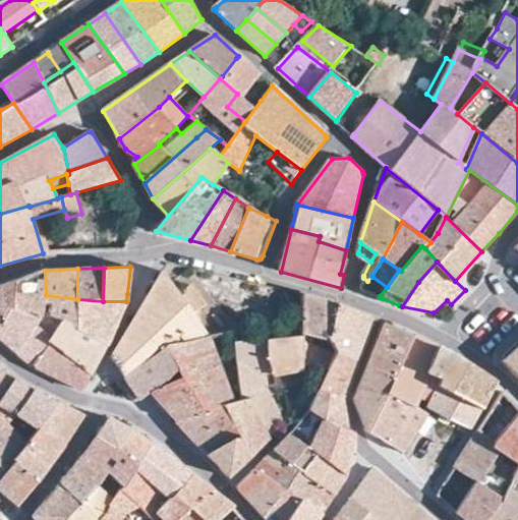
[(46,295),(45,271),(16,281),(12,308),(41,321),(43,314),(44,305),(46,295)]
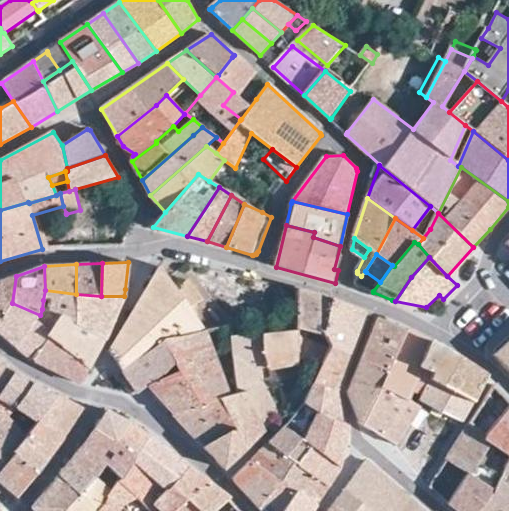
[(111,351),(124,371),(164,341),(167,340),(177,339),(187,336),(197,333),(207,330),(162,267),(159,271),(152,283),(139,306),(125,329),(111,351)]
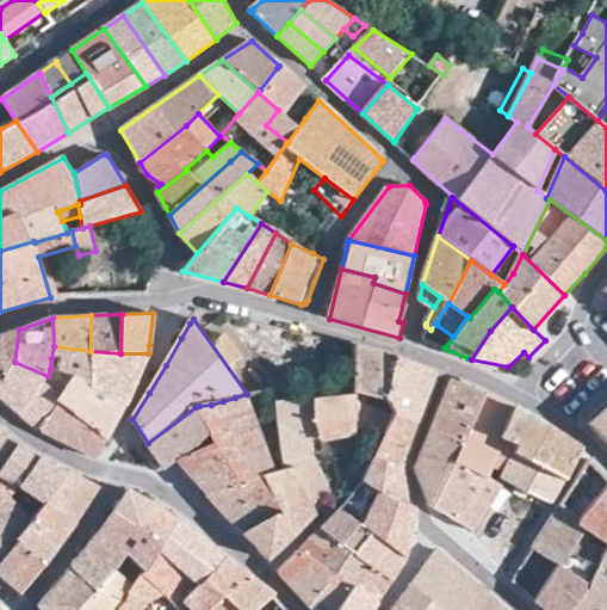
[(0,387),(14,364),(14,362),(19,330),(0,337),(0,387)]
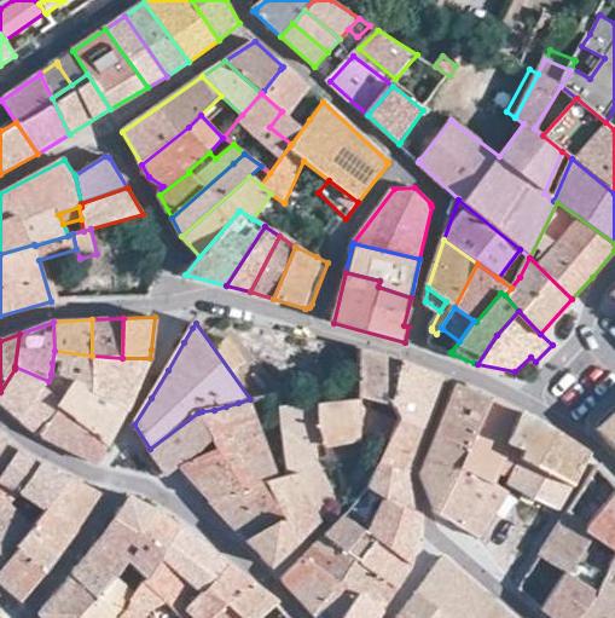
[(358,398),(361,398),(373,402),(383,356),(361,350),(360,353),(358,397),(358,398)]
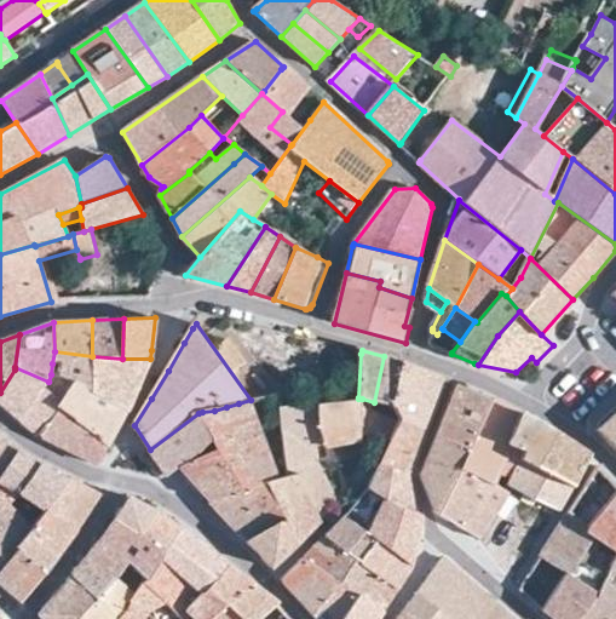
[(92,356),(55,351),(52,364),(62,366),(63,380),(75,385),(92,393),(92,356)]
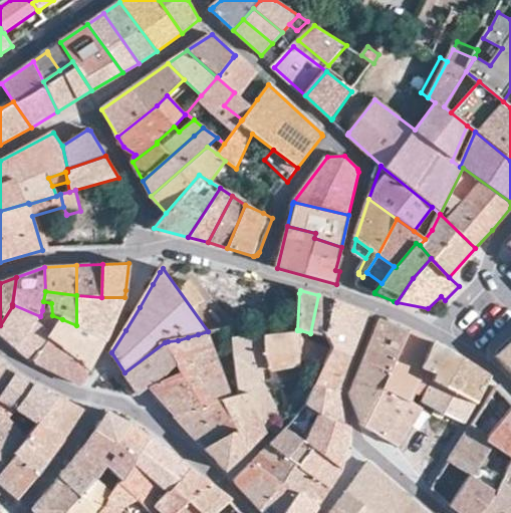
[(124,297),(101,297),(76,295),(76,325),(104,340),(124,297)]
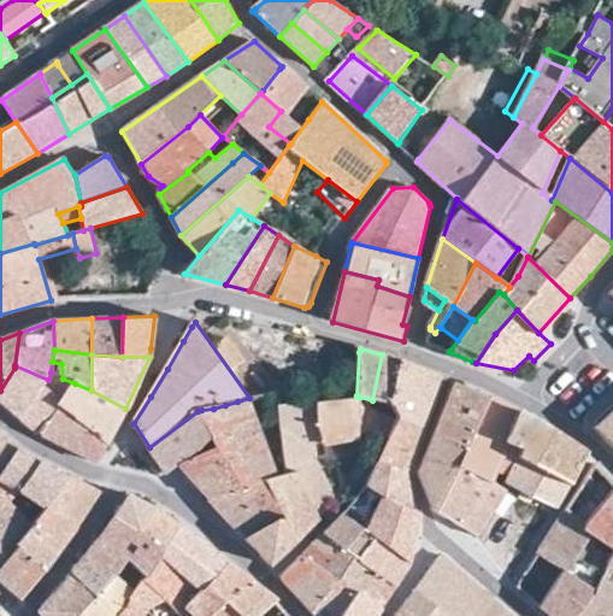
[(382,355),(372,400),(390,405),(400,359),(382,355)]
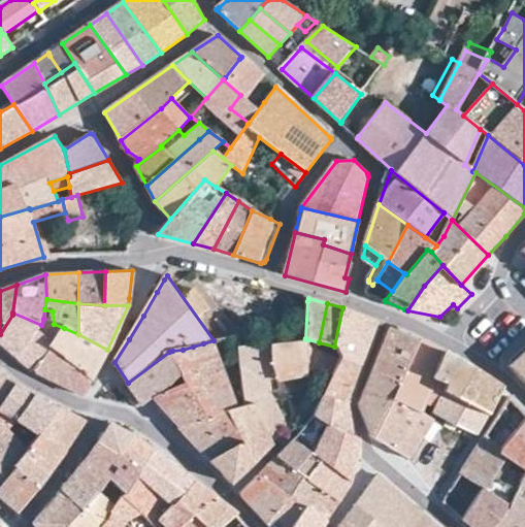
[(342,307),(334,347),(335,347),(337,347),(338,349),(339,350),(340,355),(341,357),(361,366),(376,324),(376,321),(342,307)]
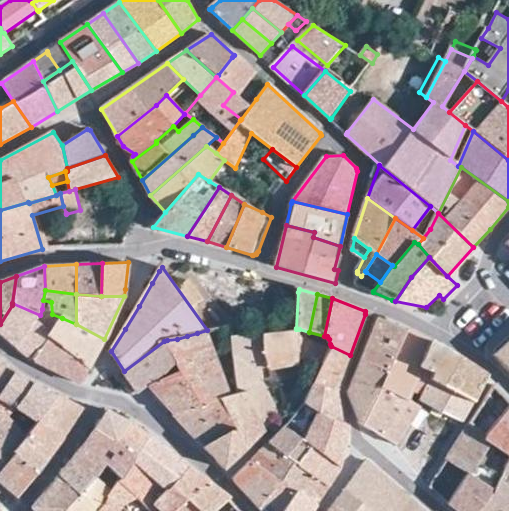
[(62,318),(52,314),(42,309),(40,315),(12,303),(12,305),(0,324),(0,332),(17,347),(36,360),(50,337),(62,318)]
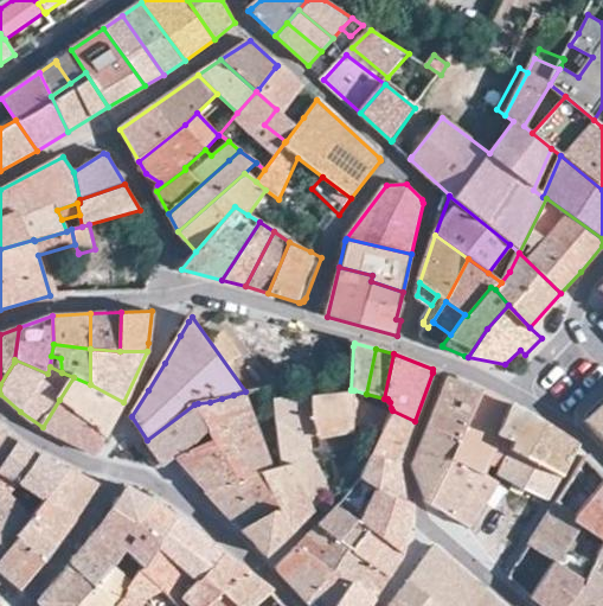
[(90,384),(74,377),(59,400),(107,435),(123,402),(90,384)]
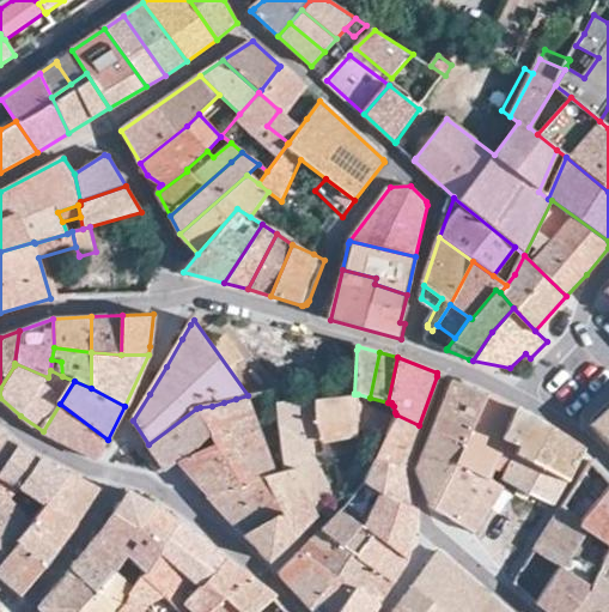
[(466,444),(489,394),(455,381),(434,431),(466,444)]
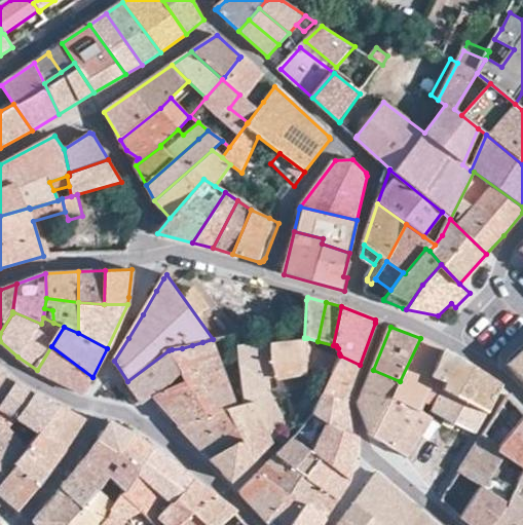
[(272,363),(277,381),(306,376),(306,344),(307,338),(304,338),(304,337),(271,341),(272,363)]
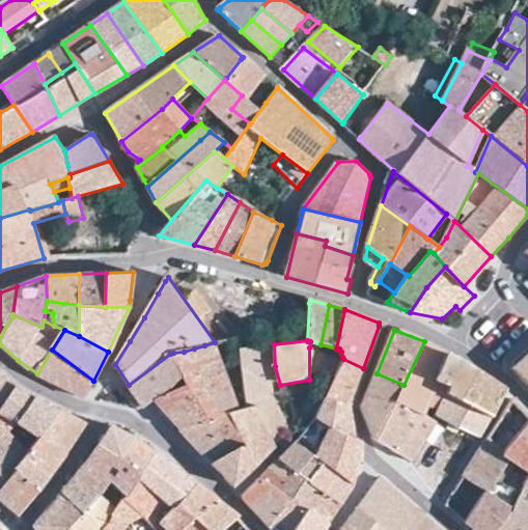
[(439,410),(447,395),(446,394),(449,386),(435,381),(447,354),(435,347),(424,341),(404,385),(397,400),(425,416),(428,406),(439,410)]
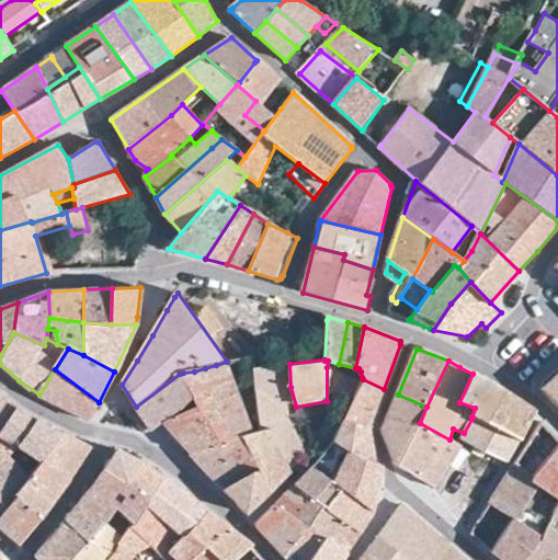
[(183,373),(180,374),(193,398),(196,408),(169,419),(162,422),(191,454),(220,444),(253,434),(227,364),(227,362),(216,365),(205,368),(194,372),(183,373)]
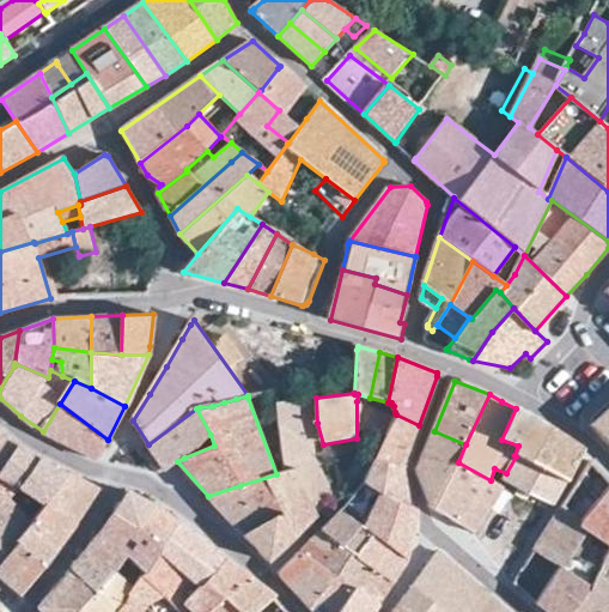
[(316,446),(323,444),(317,423),(316,398),(281,401),(281,404),(278,404),(287,471),(294,468),(317,515),(327,506),(329,503),(316,446)]
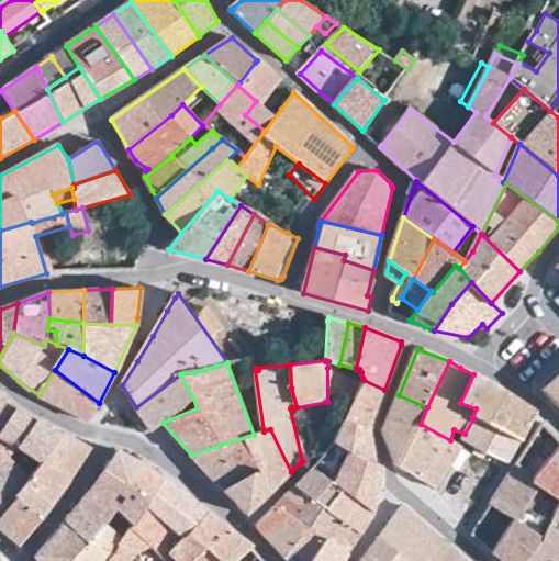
[(327,402),(353,404),(364,380),(362,378),(327,368),(327,402)]
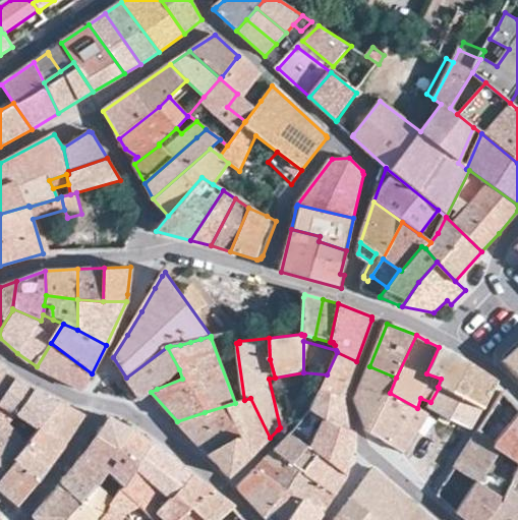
[(92,373),(51,343),(37,366),(81,389),(82,390),(83,389),(92,373)]
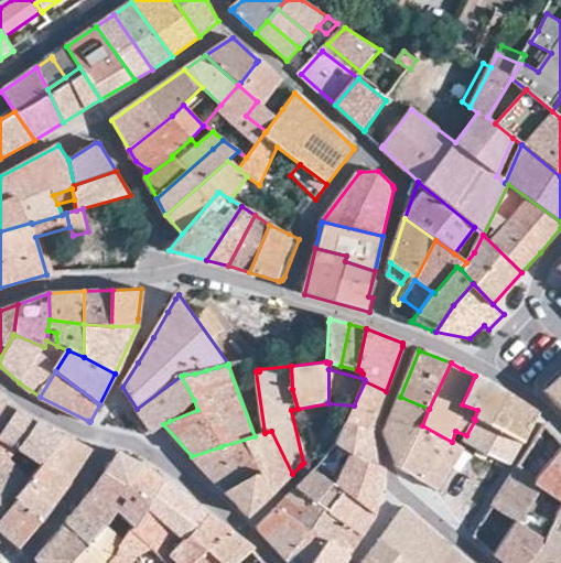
[(181,376),(137,409),(133,414),(148,436),(163,424),(170,421),(194,400),(181,376)]
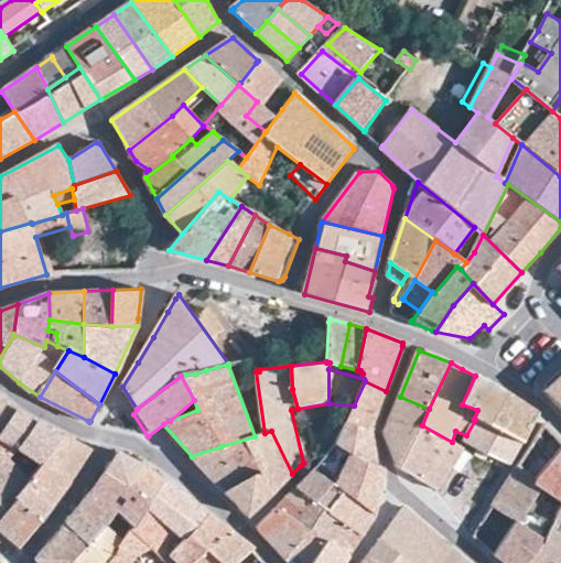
[(488,425),(507,394),(491,383),(475,376),(462,404),(477,410),(474,419),(475,420),(488,425)]
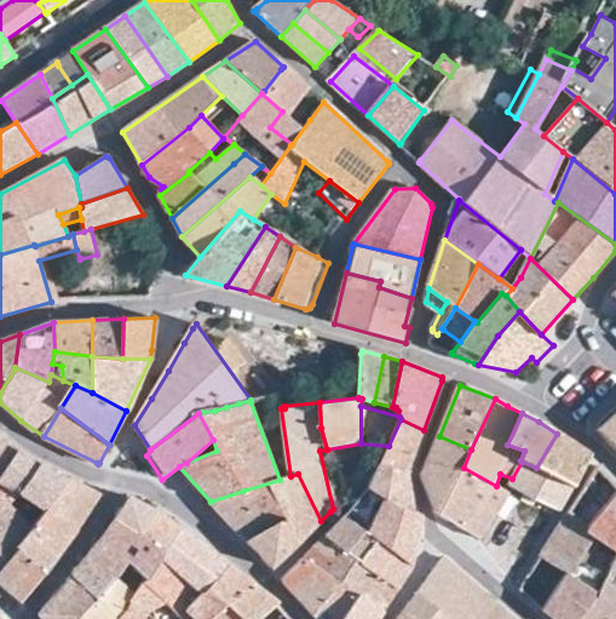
[(615,414),(598,431),(615,447),(615,414)]
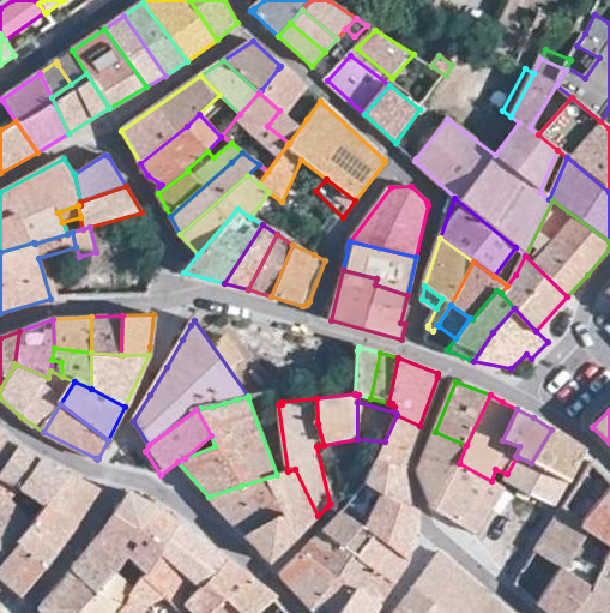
[(420,426),(397,415),(385,442),(376,461),(404,469),(404,468),(420,426)]
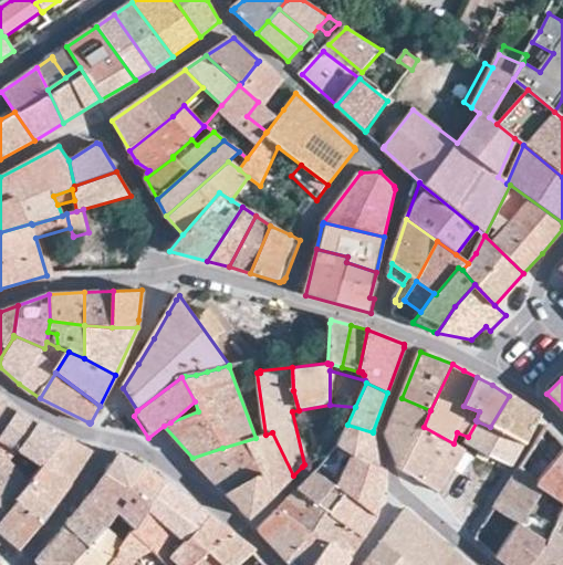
[(530,409),(509,396),(490,427),(502,433),(524,445),(540,416),(530,409)]
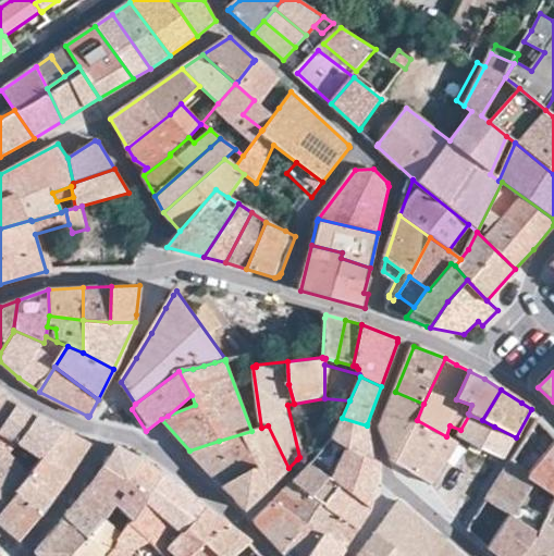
[(417,420),(423,404),(395,392),(381,427),(394,460),(396,462),(417,420)]
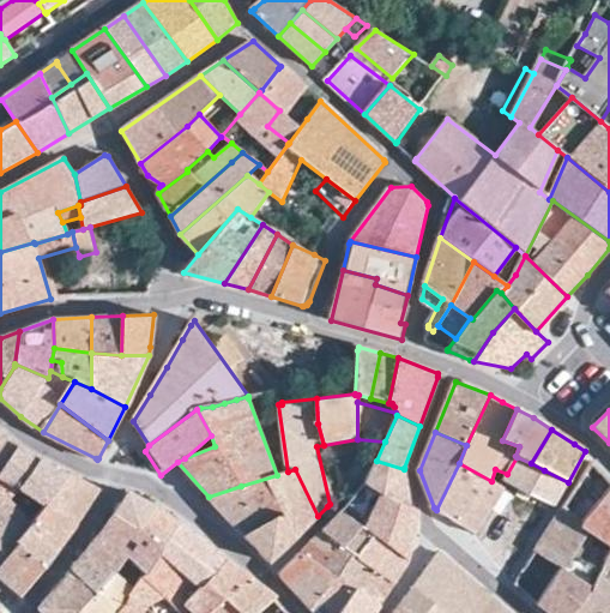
[(0,475),(20,446),(0,434),(0,475)]
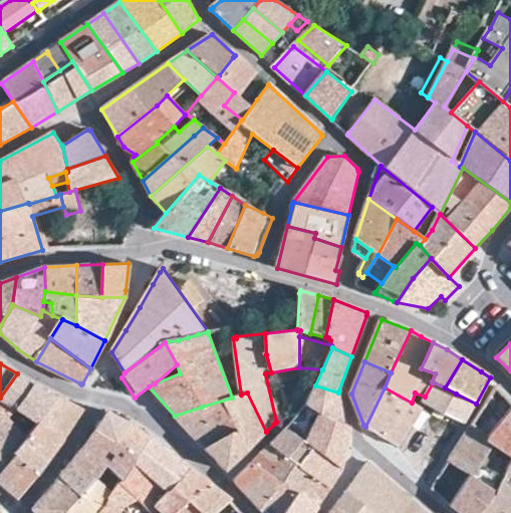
[(17,373),(0,398),(0,402),(16,411),(38,424),(56,398),(45,392),(31,383),(17,373)]
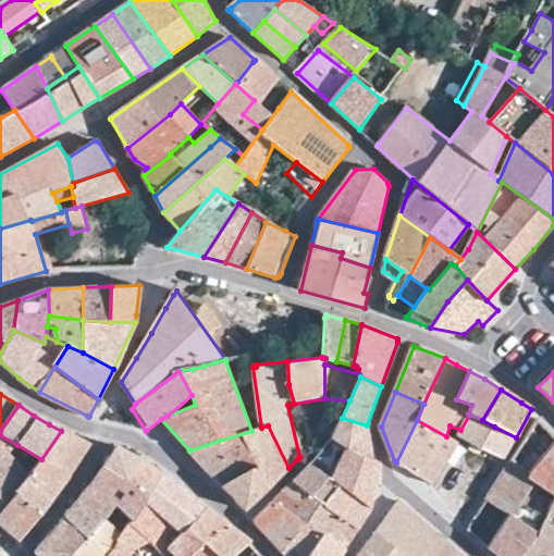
[(494,427),(482,420),(469,415),(460,430),(457,435),(463,437),(472,443),(483,448),(494,427)]
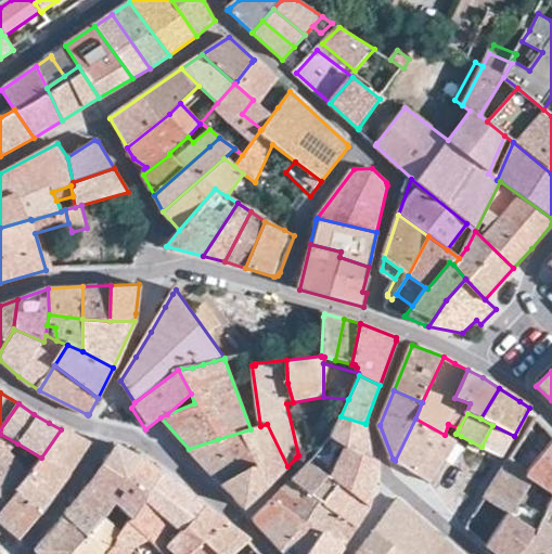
[(366,424),(341,416),(334,430),(331,438),(348,447),(370,456),(366,424)]
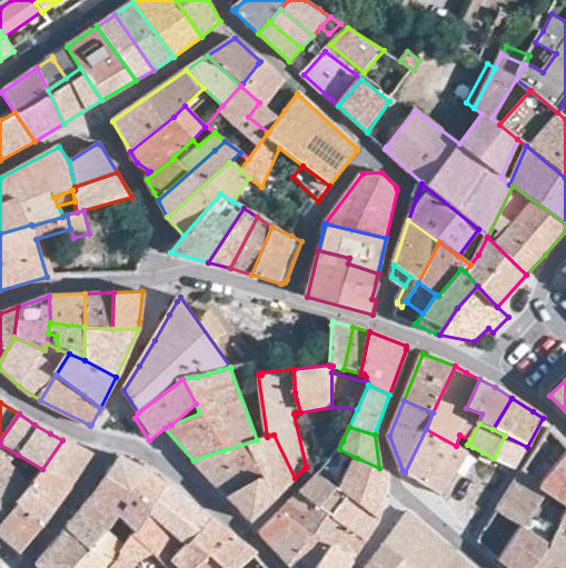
[(523,471),(542,482),(565,454),(565,444),(550,428),(523,471)]
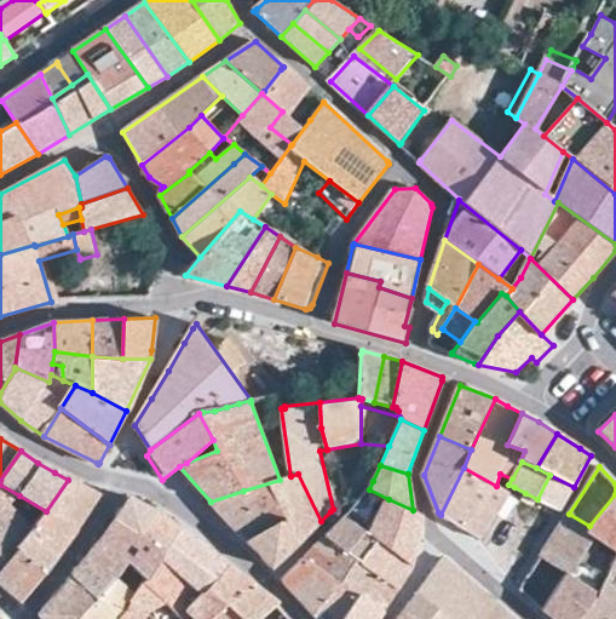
[(496,486),(464,468),(441,515),(442,516),(482,539),(511,493),(496,486)]
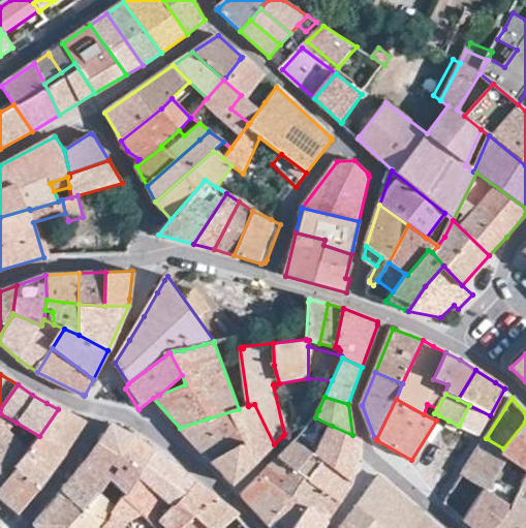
[(208,418),(180,428),(211,461),(243,442),(254,464),(274,444),(254,404),(248,406),(239,409),(208,418)]
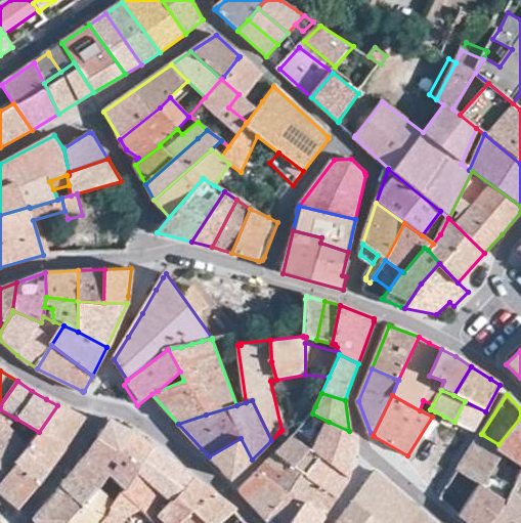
[(485,411),(465,401),(454,422),(474,432),(475,429),(485,411)]
